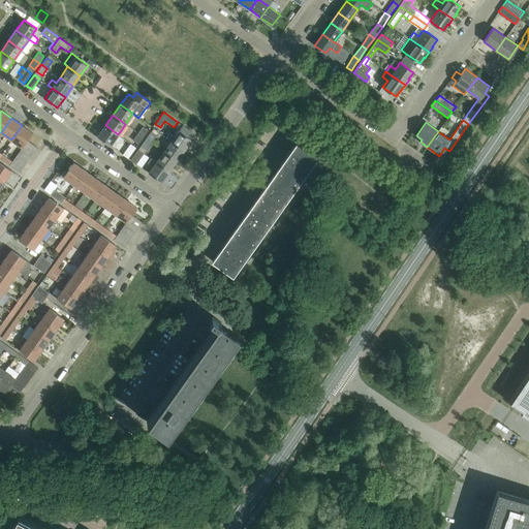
[(32,133),(22,125),(11,139),(22,148),(24,145),(27,141),(28,139),(29,139),(31,136),(31,135),(32,133)]
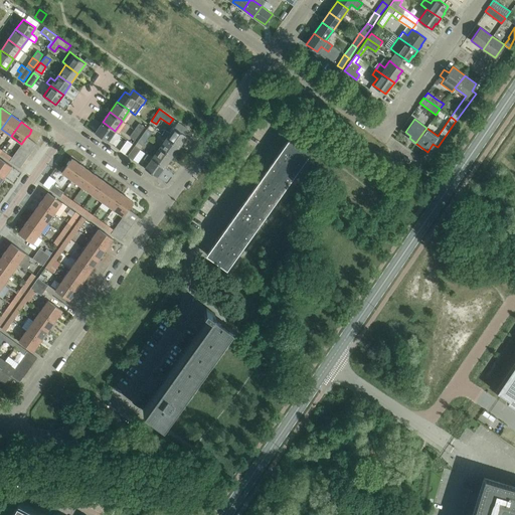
[(120,135),(115,131),(103,122),(95,133),(108,142),(112,136),(117,139),(120,135)]
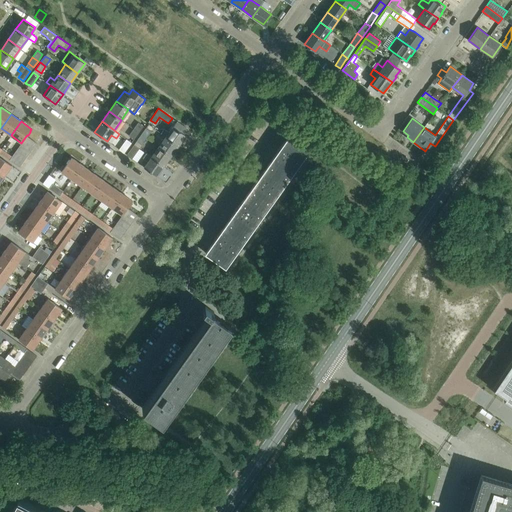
[(177,121),(173,126),(169,132),(164,128),(160,133),(166,136),(178,145),(185,135),(184,134),(187,129),(177,121)]
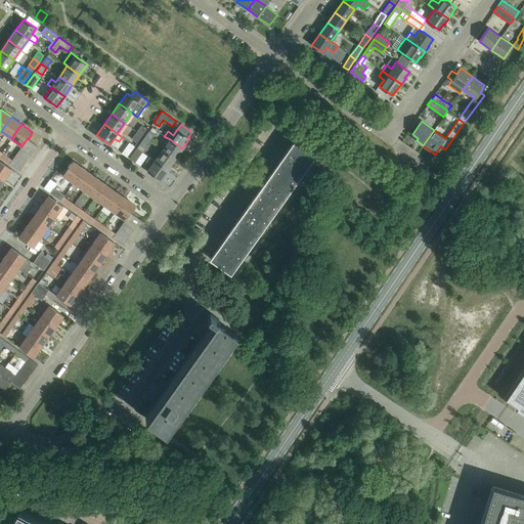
[(141,125),(136,132),(142,135),(146,129),(141,125)]
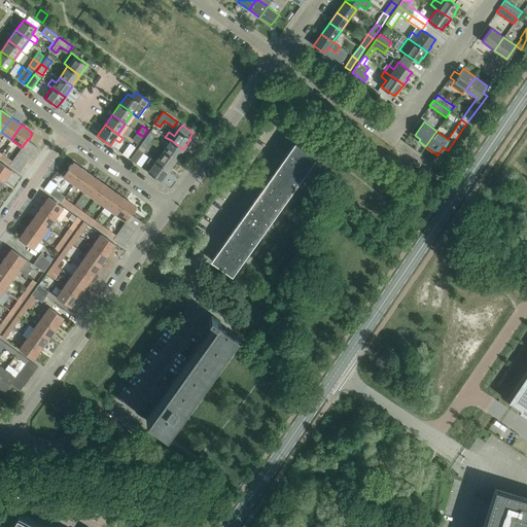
[(150,132),(145,138),(150,142),(155,135),(150,132)]
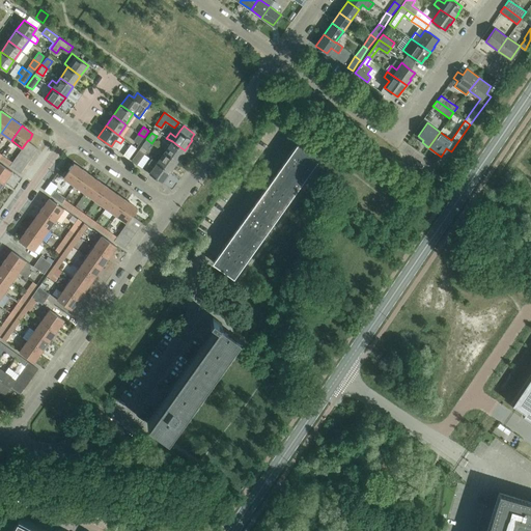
[(139,144),(144,137),(138,134),(134,140),(139,144)]
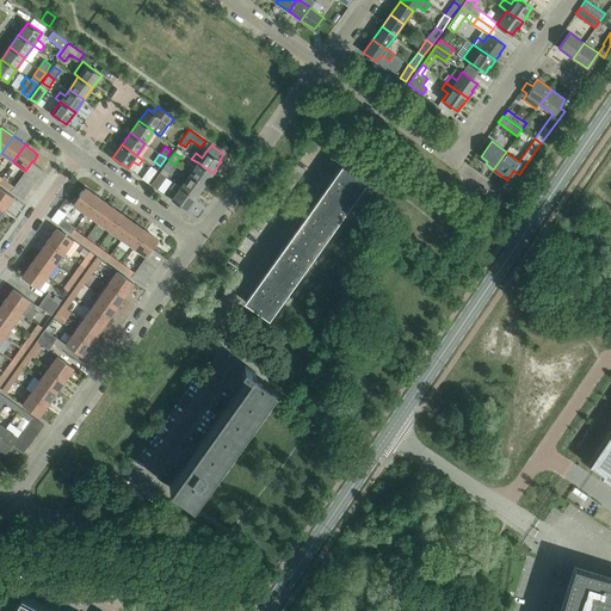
[(170,173),(174,165),(168,160),(162,168),(170,173)]
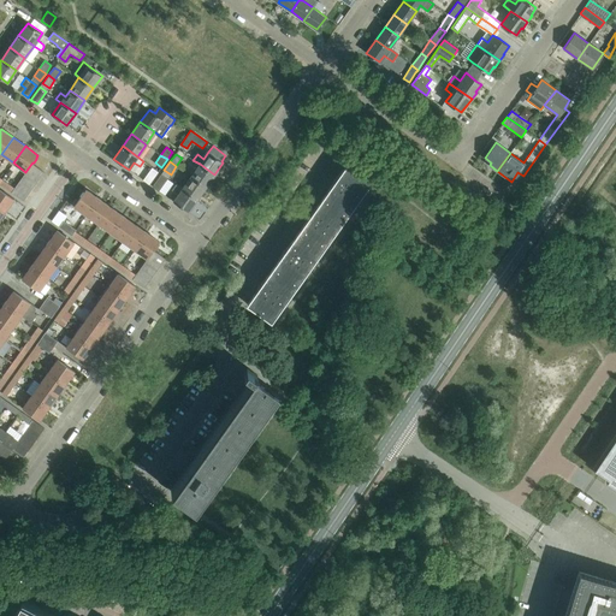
[(333,183),(323,197),(347,214),(372,179),(348,161),(337,177),(332,182),(333,183)]
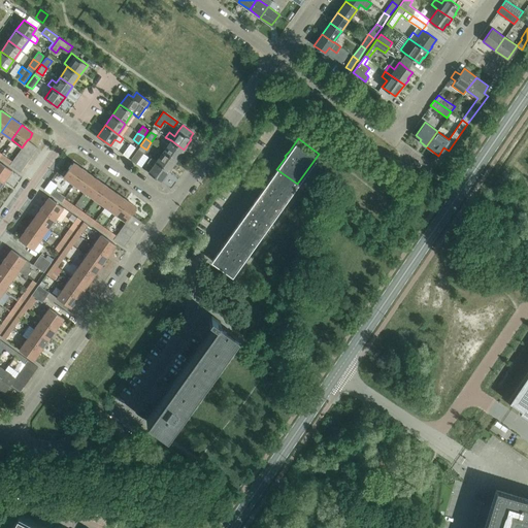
[(37,147),(27,140),(24,144),(34,152),(37,147)]
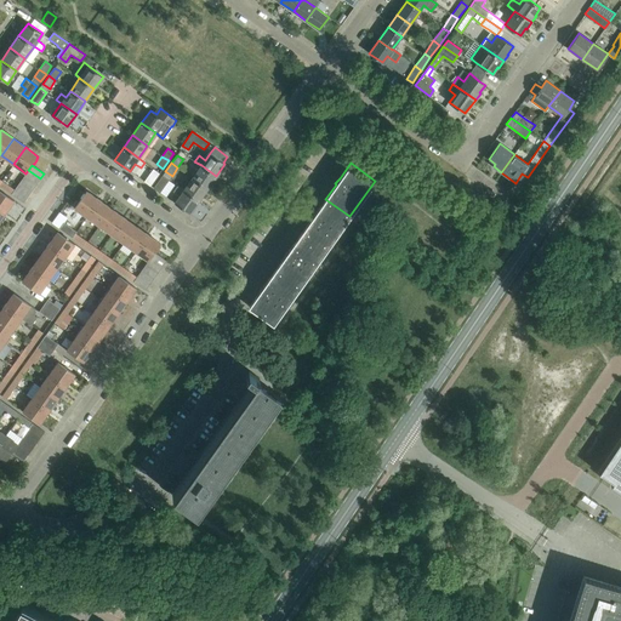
[(208,188),(216,176),(201,165),(192,178),(208,188)]
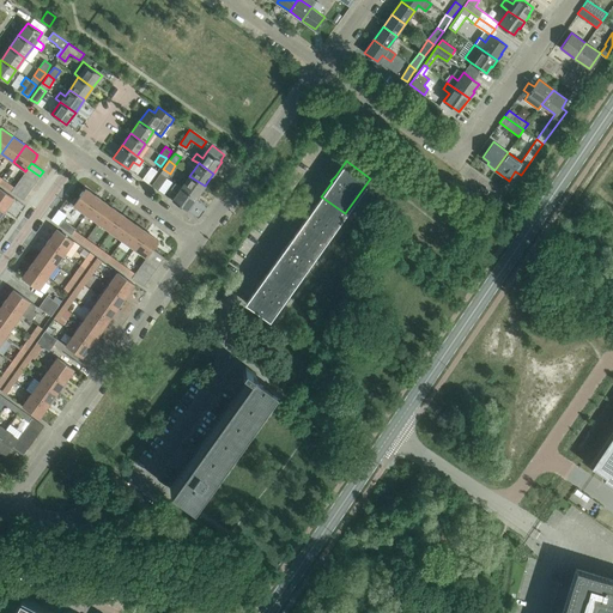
[(151,167),(143,178),(149,183),(157,170),(151,167)]
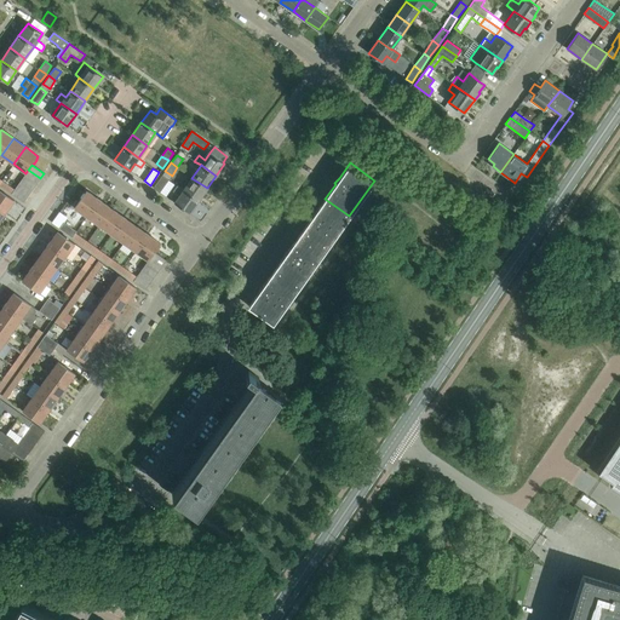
[(28,170),(26,173),(24,176),(35,184),(40,178),(28,170)]
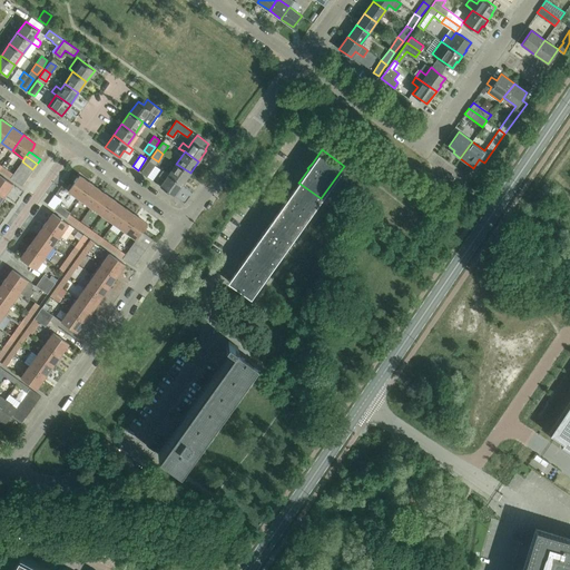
[(140,173),(150,179),(156,172),(153,168),(155,165),(149,160),(140,173)]
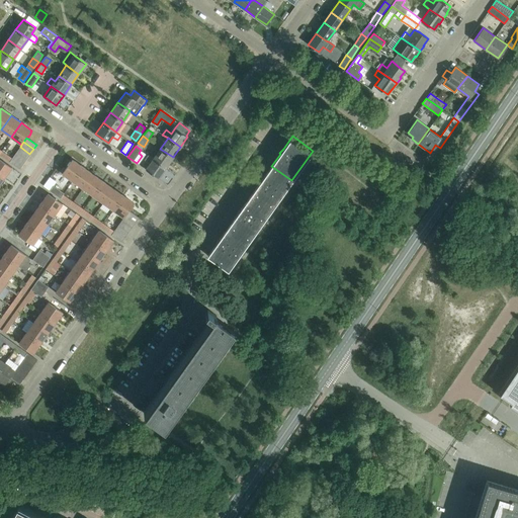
[(29,154),(20,147),(16,152),(26,159),(29,154)]
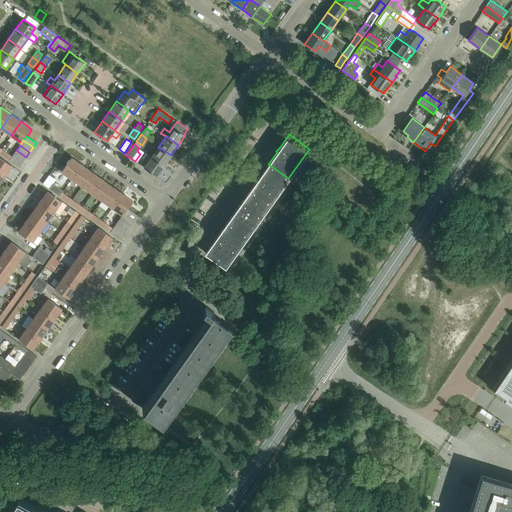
[(164,165),(171,155),(158,147),(151,157),(164,165)]
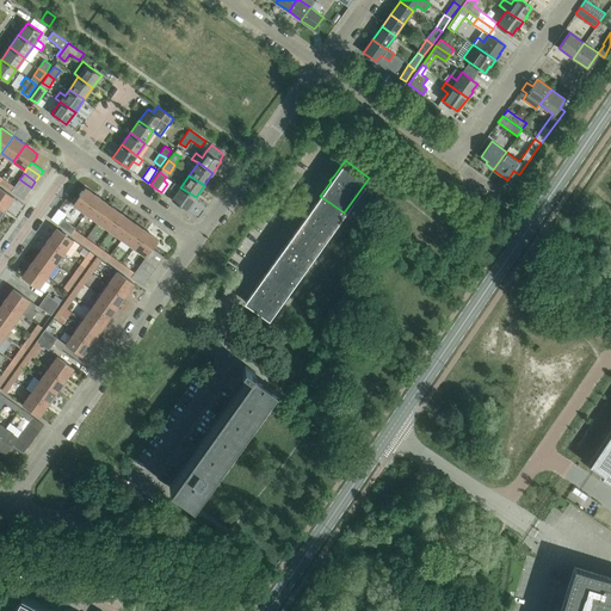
[(14,186),(2,178),(0,180),(0,183),(11,191),(14,186)]
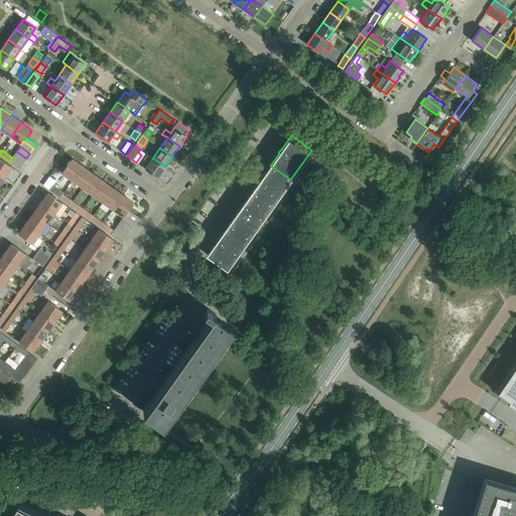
[(26,158),(16,151),(13,156),(23,163),(26,158)]
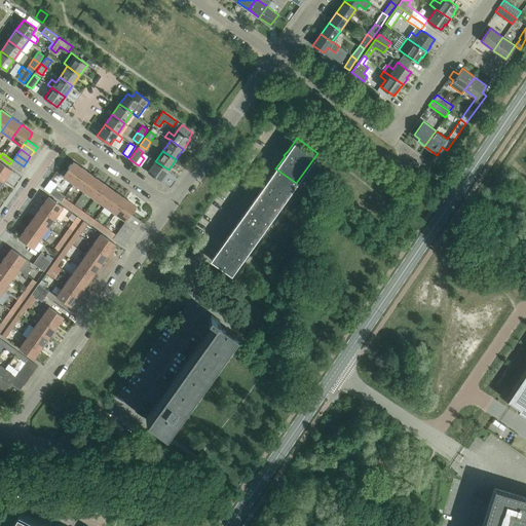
[(168,170),(155,161),(150,157),(147,162),(152,165),(148,172),(160,181),(168,170)]
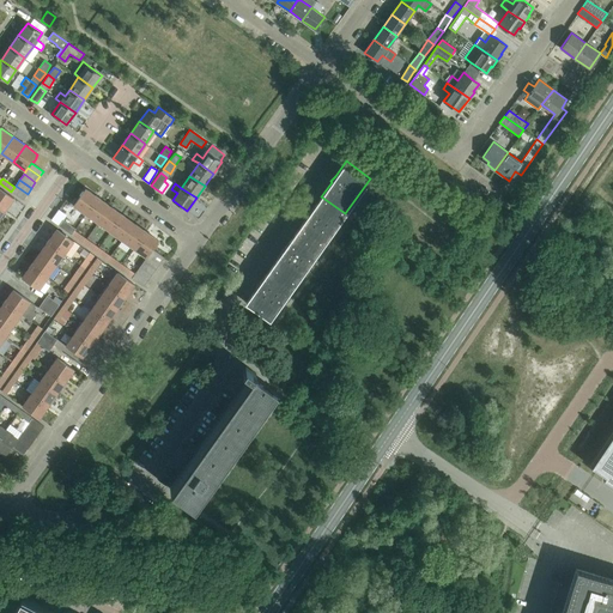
[(28,194),(16,186),(14,187),(11,192),(23,200),(28,194)]
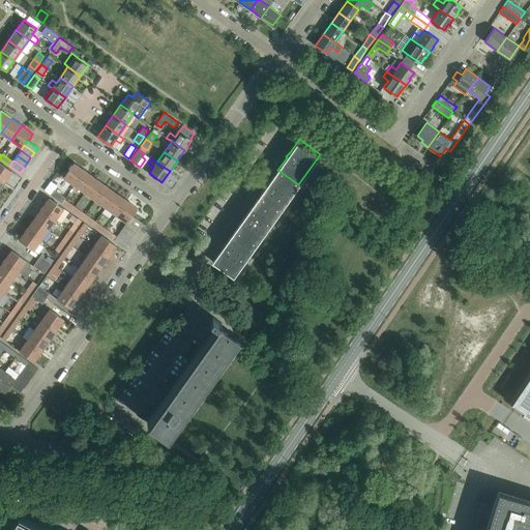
[(0,178),(4,181),(11,171),(0,162),(0,178)]
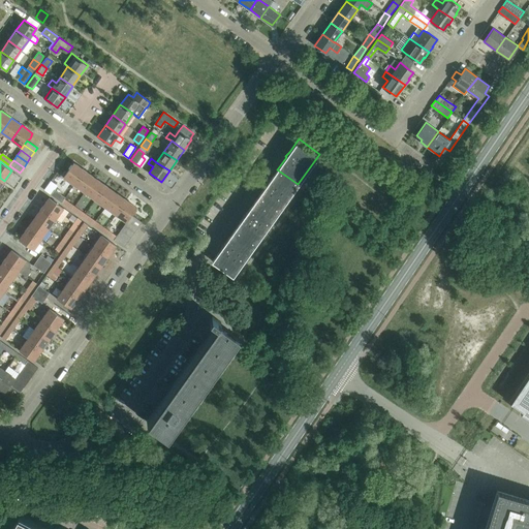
[(74,185),(85,170),(73,162),(71,164),(68,168),(69,168),(63,177),(74,185)]
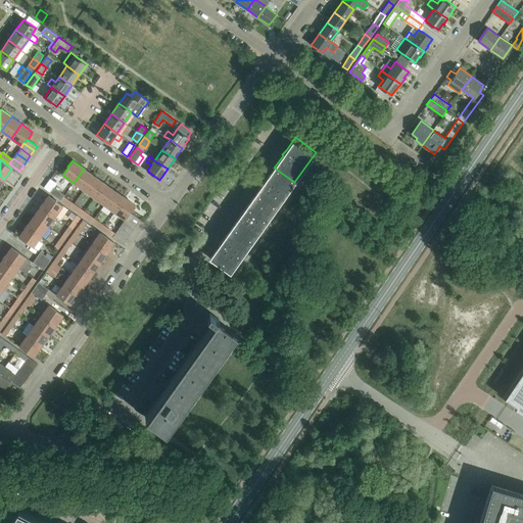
[(273,212),(294,182),(274,168),(265,180),(260,185),(262,185),(252,197),(273,212)]
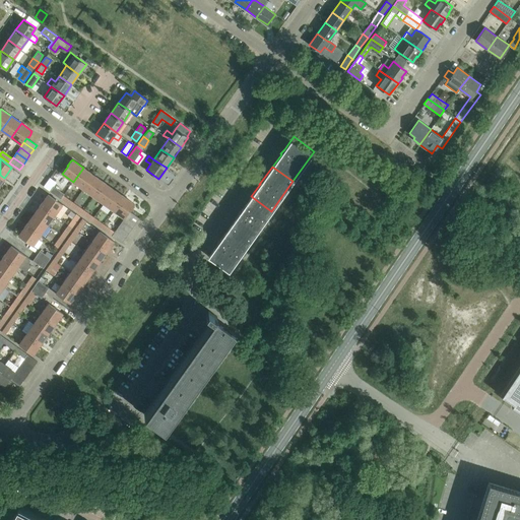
[(82,188),(92,174),(83,168),(73,182),(82,188)]
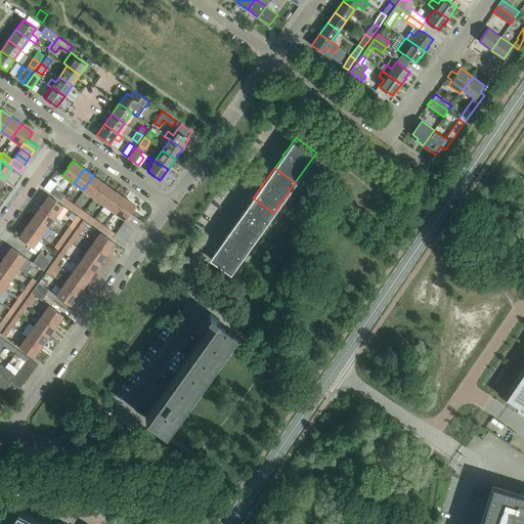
[(94,198),(104,183),(93,175),(83,189),(94,198)]
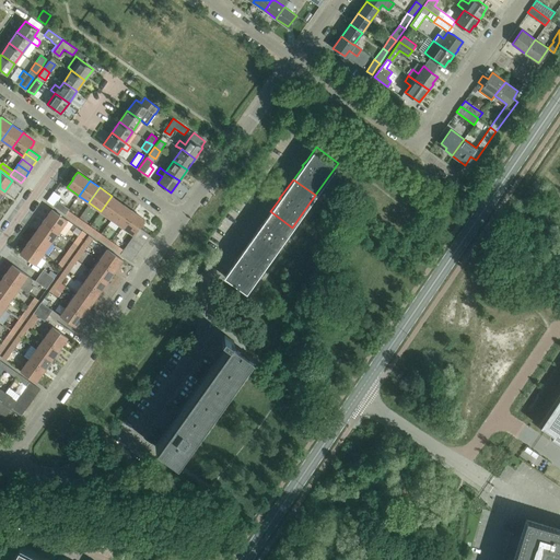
[(112,219),(123,203),(112,196),(101,211),(112,219)]
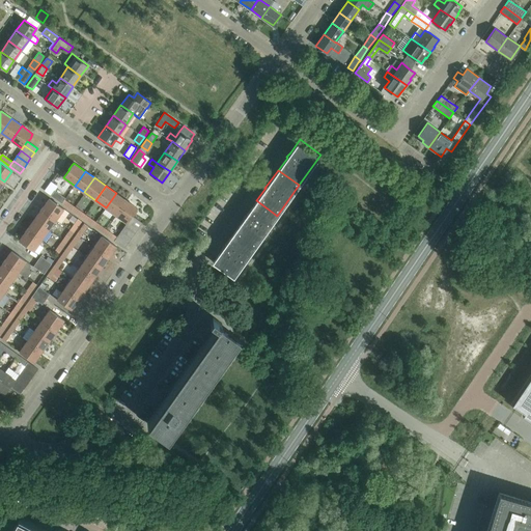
[(65,198),(63,196),(55,190),(51,195),(61,203),(64,199),(65,198)]
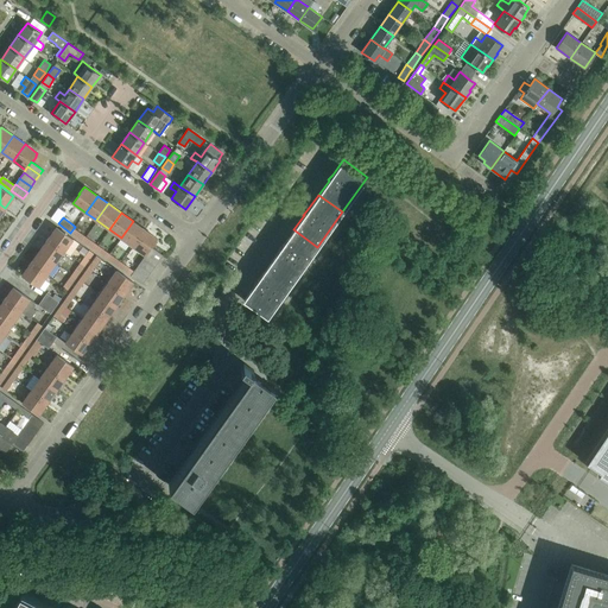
[(133,246),(145,229),(133,221),(121,238),(133,246)]
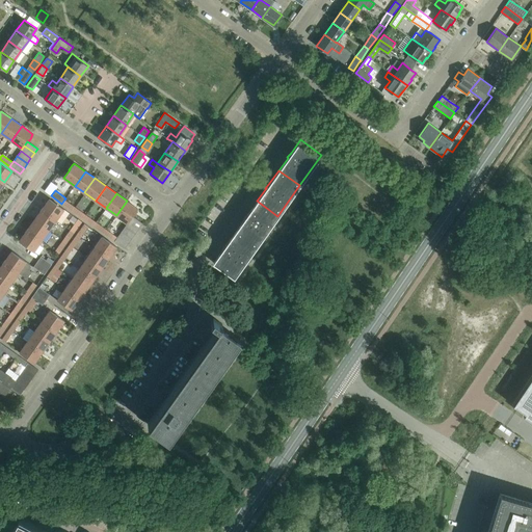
[(63,209),(49,198),(42,209),(56,219),(63,209)]
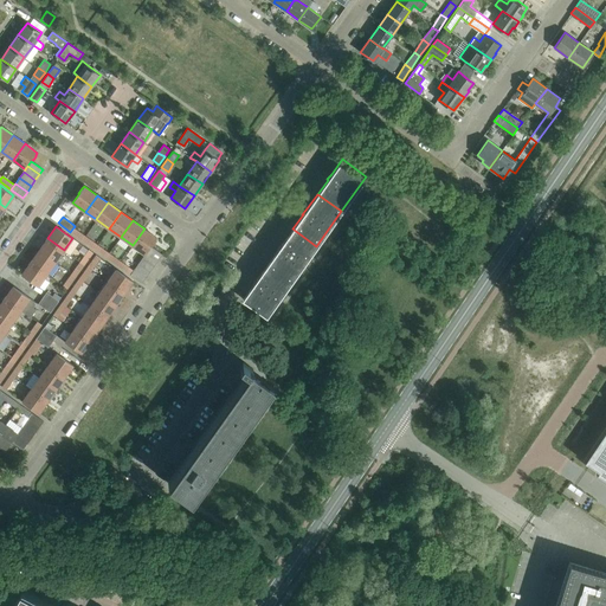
[(85,236),(73,227),(70,232),(82,240),(85,236)]
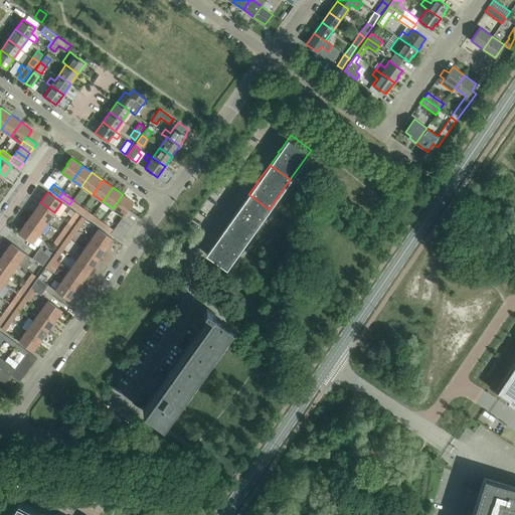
[(133,202),(123,194),(113,208),(123,216),(125,214),(128,209),(129,208),(130,208),(132,205),(132,204),(133,202)]
